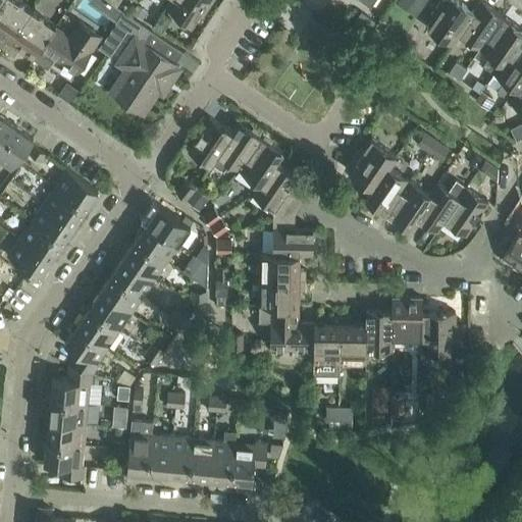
[(0,46),(4,50),(33,10),(17,0),(2,0),(0,4),(0,46)]
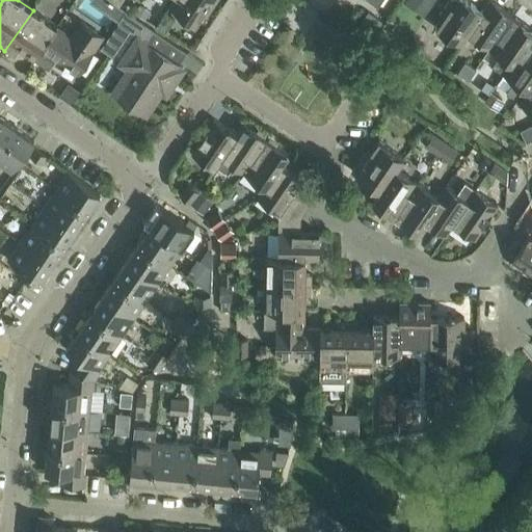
[(216,0),(176,0),(170,9),(194,26),(202,15),(205,18),(216,0)]
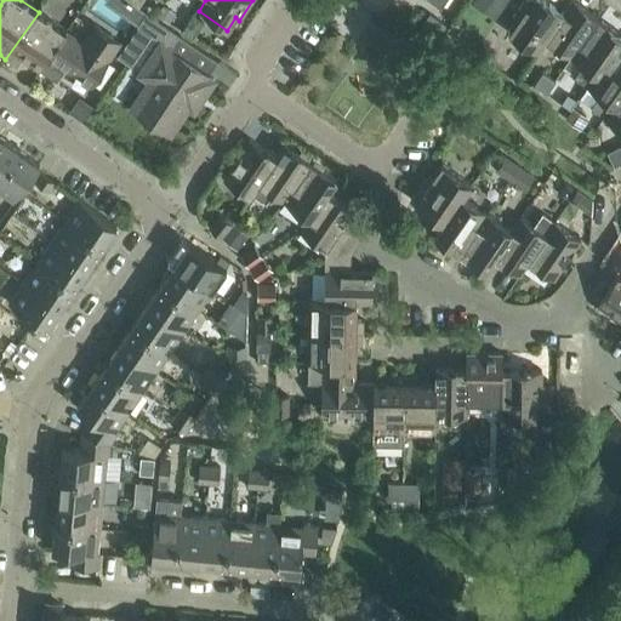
[(539,56),(548,43),(546,41),(564,15),(562,12),(542,0),(523,0),(512,18),(516,21),(507,34),(539,56)]
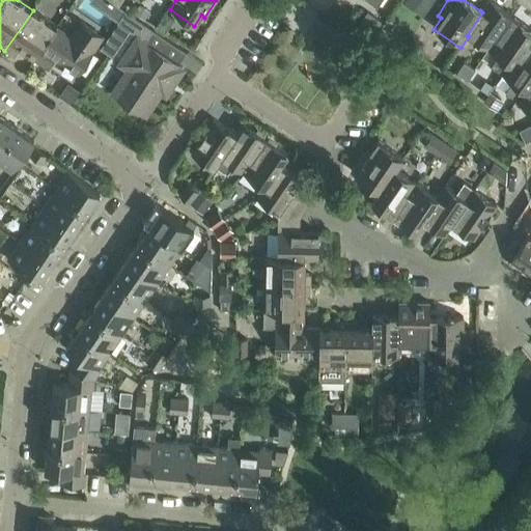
[(467,35),(469,36),(488,50),(511,17),(487,0),(480,10),(482,12),(467,35)]
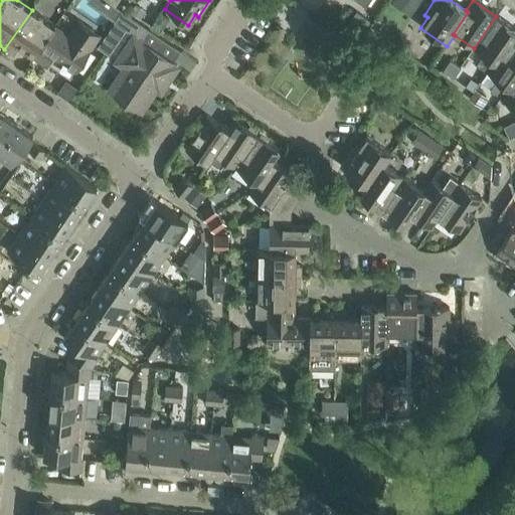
[(136,3),(130,12),(141,19),(146,11),(136,3)]
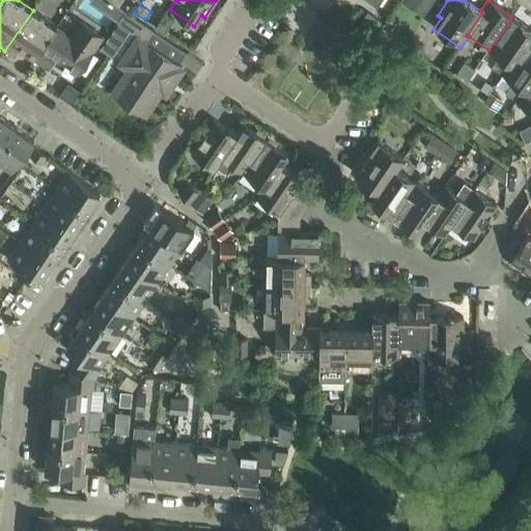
[(33,10),(4,51),(15,57),(19,50),(34,60),(57,27),(33,10)]
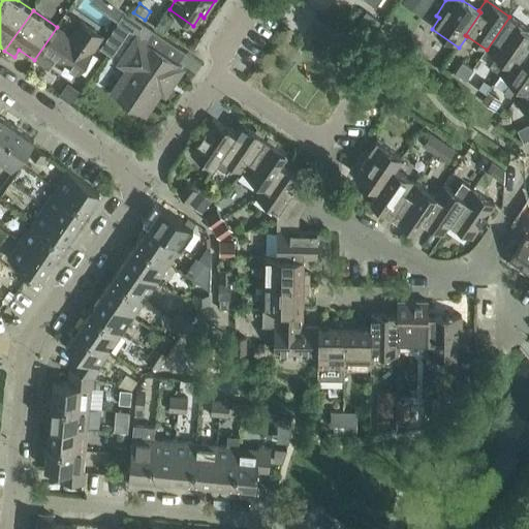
[(144,42),(152,30),(124,11),(117,23),(137,37),(119,64),(127,69),(113,92),(146,115),(169,80),(174,83),(183,69),(144,42)]
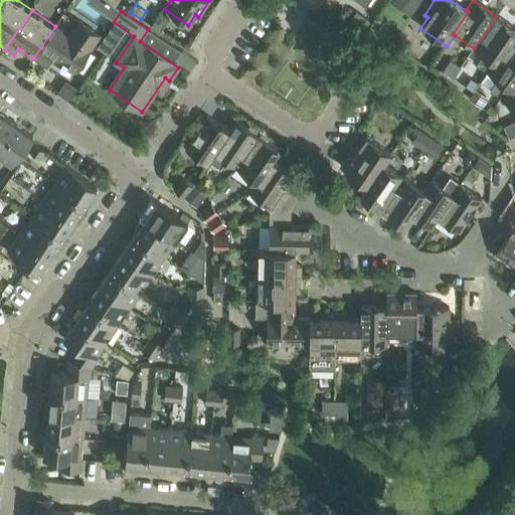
[(161,12),(151,26),(152,27),(159,32),(169,17),(162,13),(161,12)]
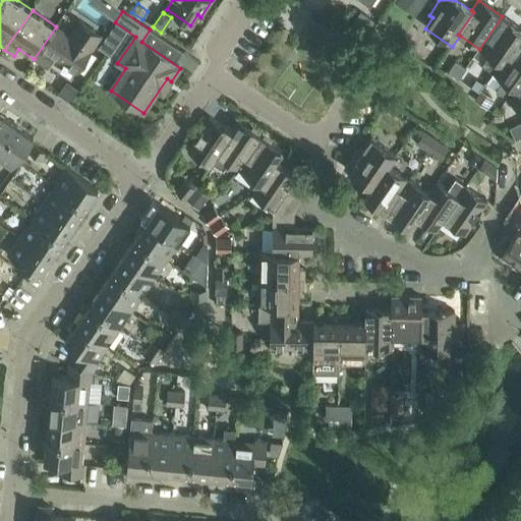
[(520,29),(502,16),(479,49),(488,56),(482,65),(491,71),(490,72),(493,74),(501,62),(516,41),(516,42),(520,34),(520,29)]
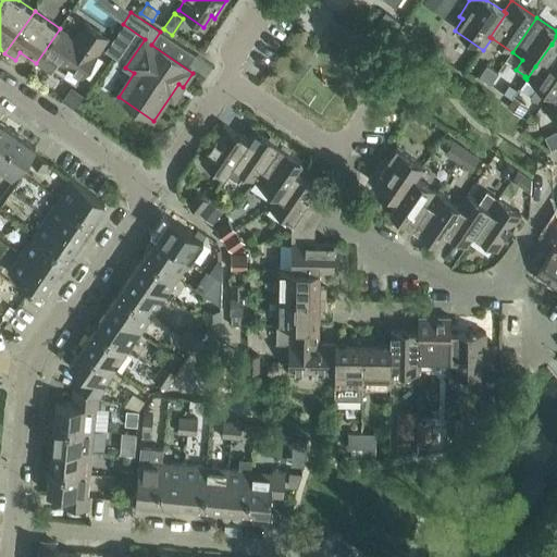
[(36,63),(50,73),(59,62),(83,78),(110,38),(85,21),(74,36),(61,27),(60,28),(36,63)]
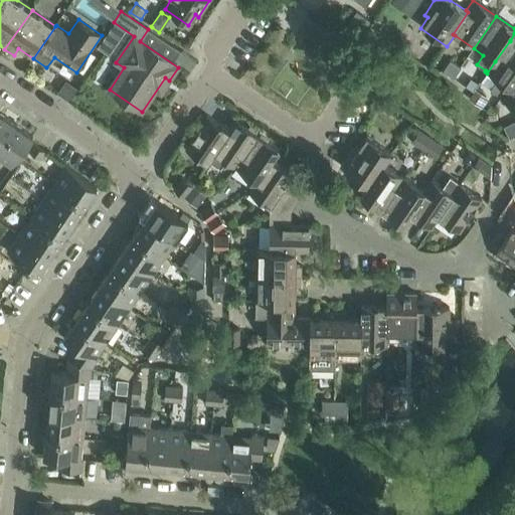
[(495,61),(487,73),(497,80),(490,91),(501,98),(509,87),(514,77),(514,44),(510,41),(510,40),(495,61)]
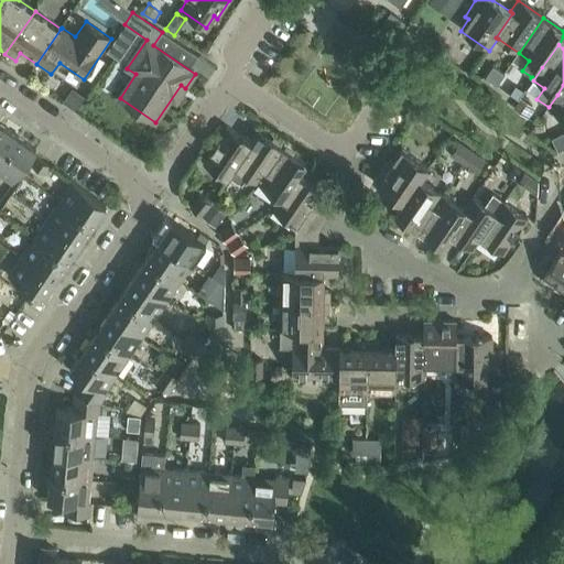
[(492,66),(485,78),(496,86),(505,74),(492,66)]
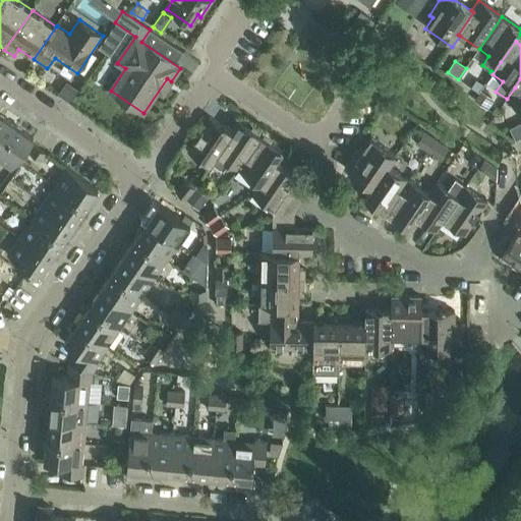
[(507,99),(520,109),(520,78),(515,88),(507,99)]
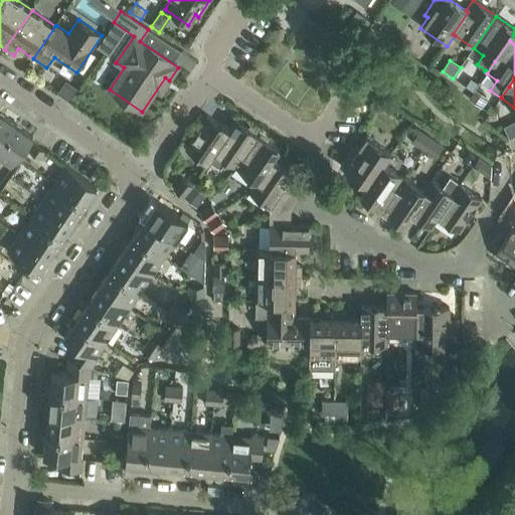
[(466,86),(466,87),(473,92),(474,92),(475,89),(479,84),(479,83),(471,78),(466,86)]
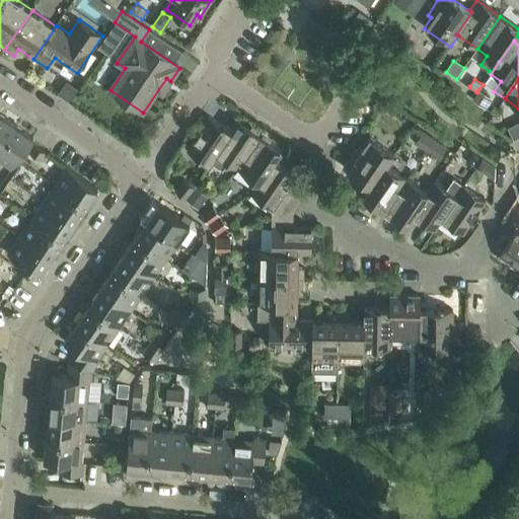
[(67,81),(58,94),(71,102),(79,89),(67,81)]
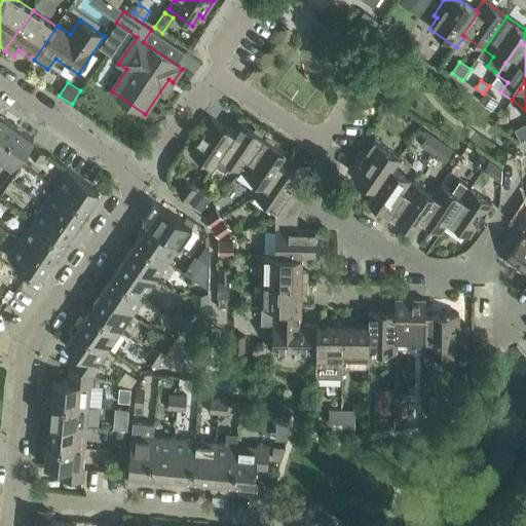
[(483,95),(479,100),(480,101),(493,110),(499,101),(485,90),(483,95)]
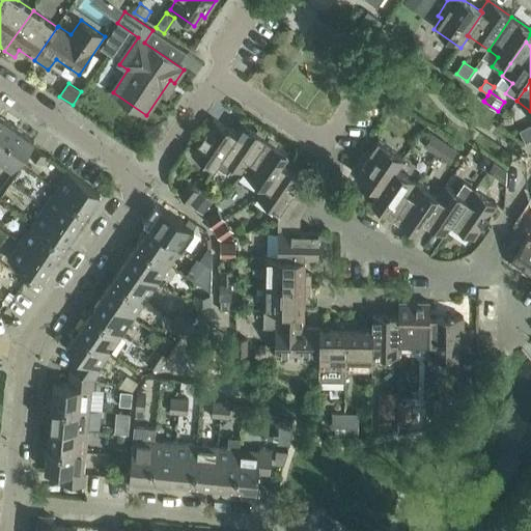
[(387,104),(385,108),(385,109),(385,110),(386,112),(390,115),(394,114),(397,110),(396,107),(396,105),(392,103),(387,104)]
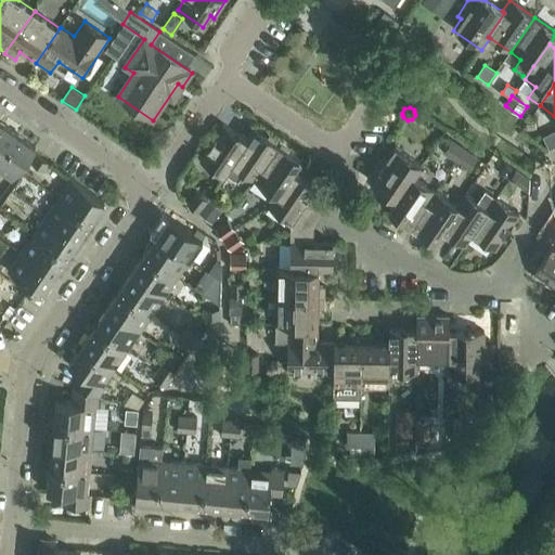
[(0,123),(0,158),(17,134),(0,123)]
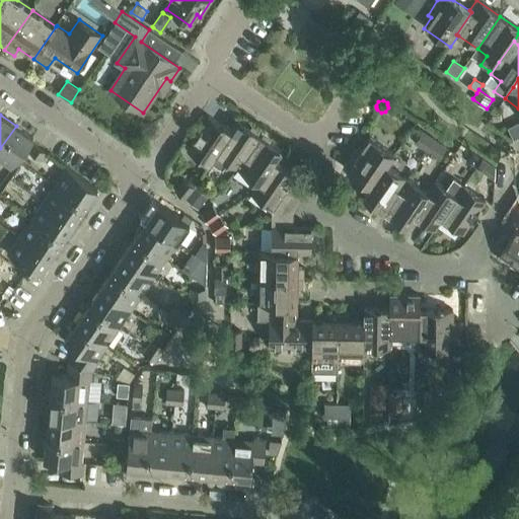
[(209,118),(187,151),(209,166),(217,155),(256,182),(249,194),(273,209),(295,175),(274,162),(282,151),(235,120),(228,131),(209,118)]
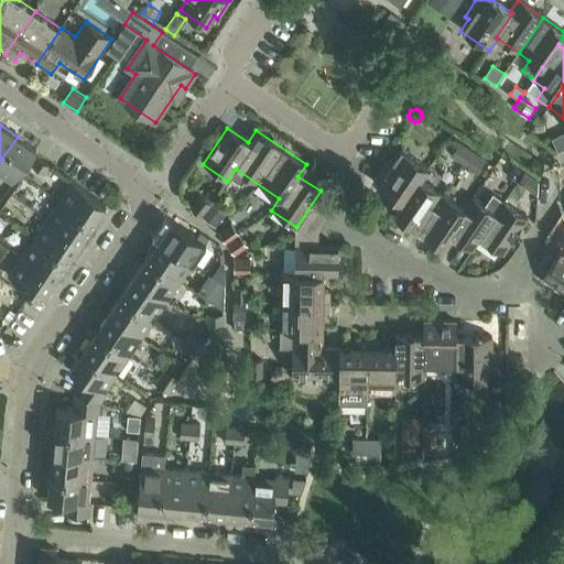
[(18,137),(0,161),(0,176),(12,185),(35,150),(18,137)]
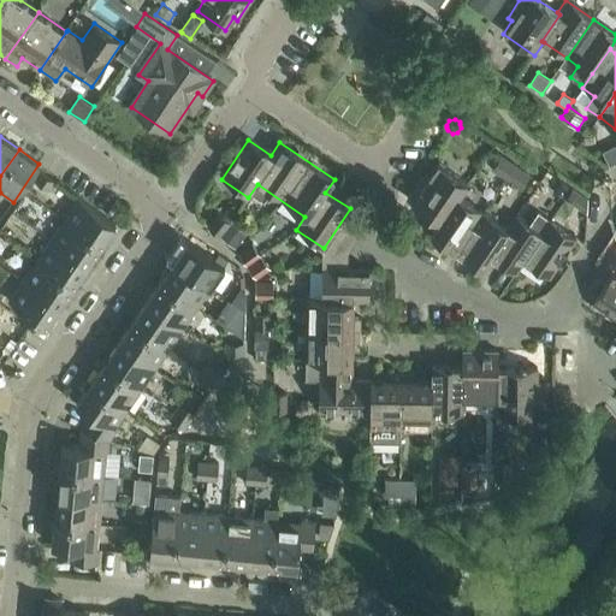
[(491,171),(505,181),(507,179),(515,165),(502,155),(491,171)]
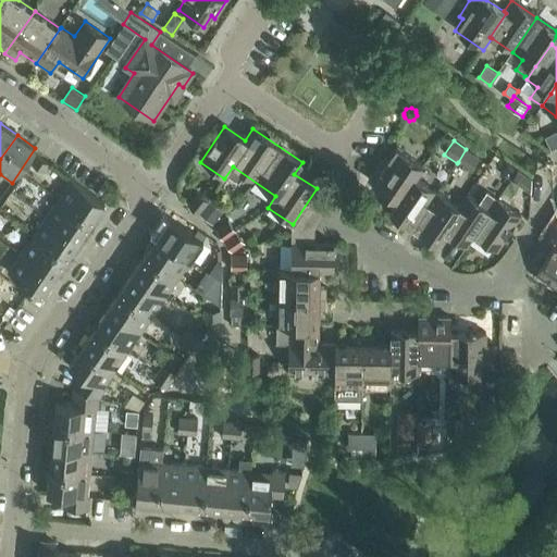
[(368,181),(397,200),(398,201),(415,176),(416,177),(424,165),(396,147),(388,159),(384,157),(368,181)]
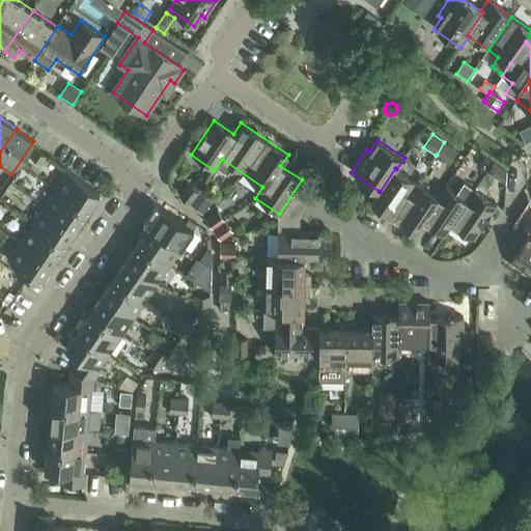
[(437,155),(436,156),(448,165),(457,151),(444,142),(437,155)]
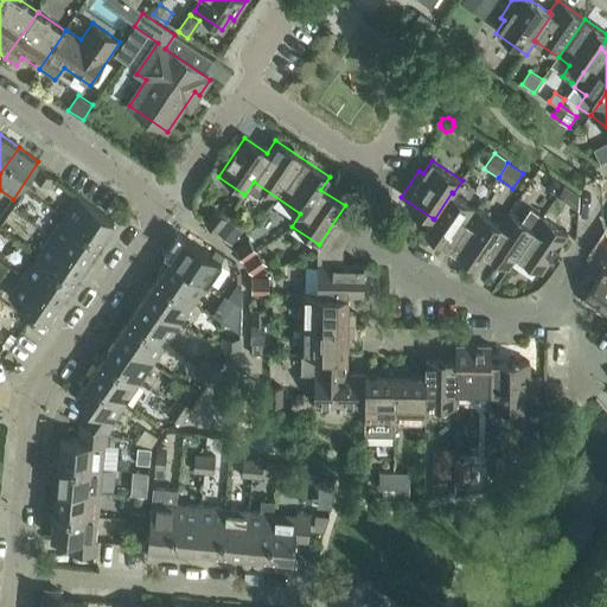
[(48,190),(55,180),(40,171),(33,180),(48,190)]
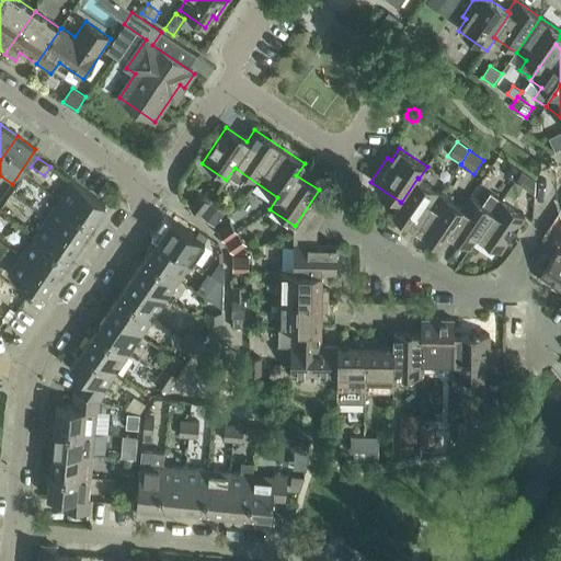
[(511,165),(507,171),(507,178),(515,182),(522,172),(511,165)]
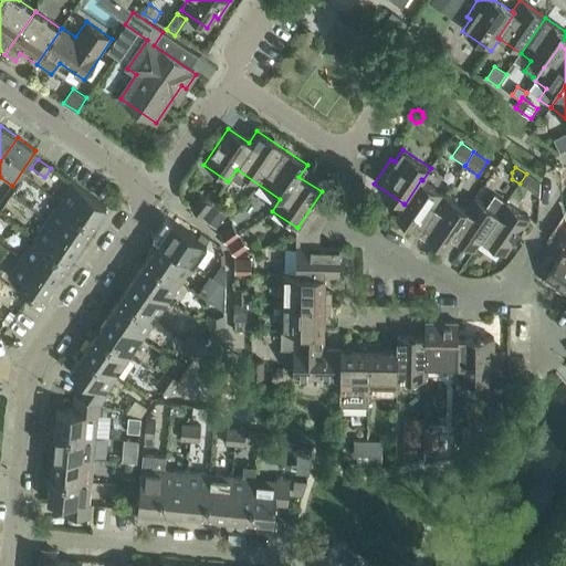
[(520,184),(540,197),(541,184),(526,174),(520,184)]
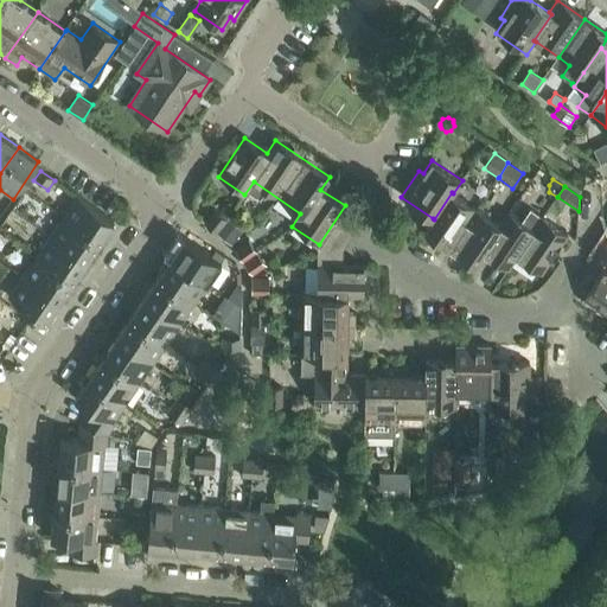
[(425,231),(449,248),(451,248),(477,210),(453,193),(452,192),(434,219),(433,218),(425,231)]
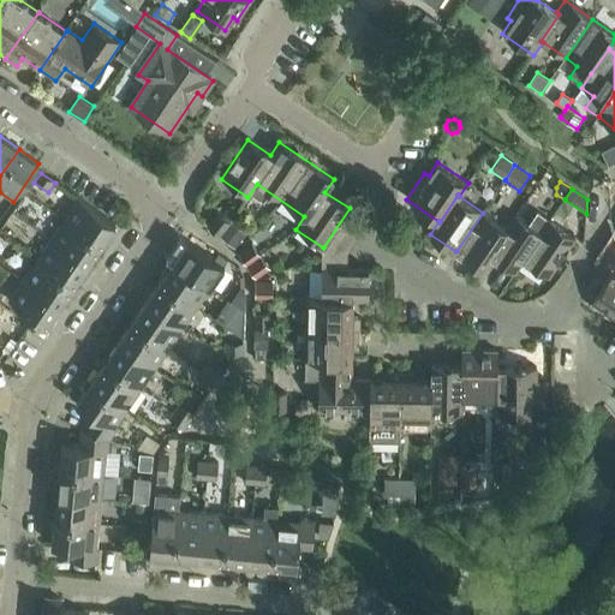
[(64,220),(102,245),(115,224),(79,198),(64,220)]
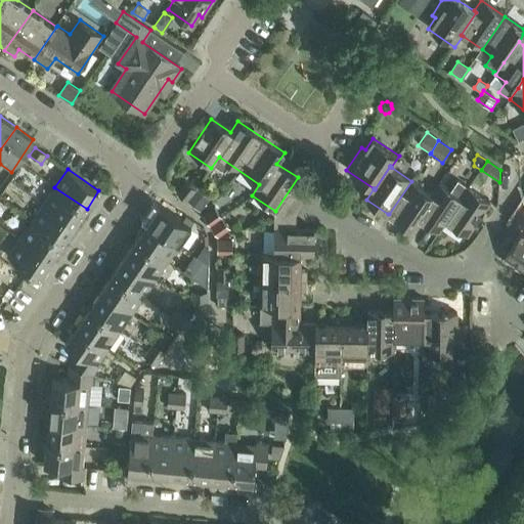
[(418,218),(439,233),(446,222),(462,199),(461,199),(469,188),(457,180),(450,191),(440,183),(432,195),(418,217),(418,218)]
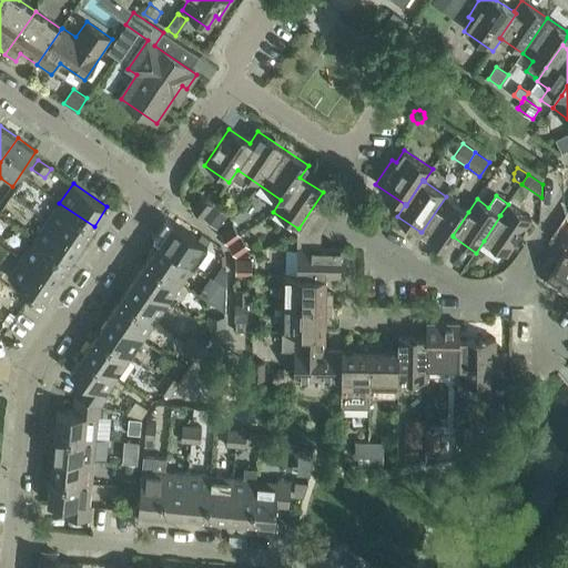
[(201,196),(191,209),(203,219),(204,217),(213,205),(201,196)]
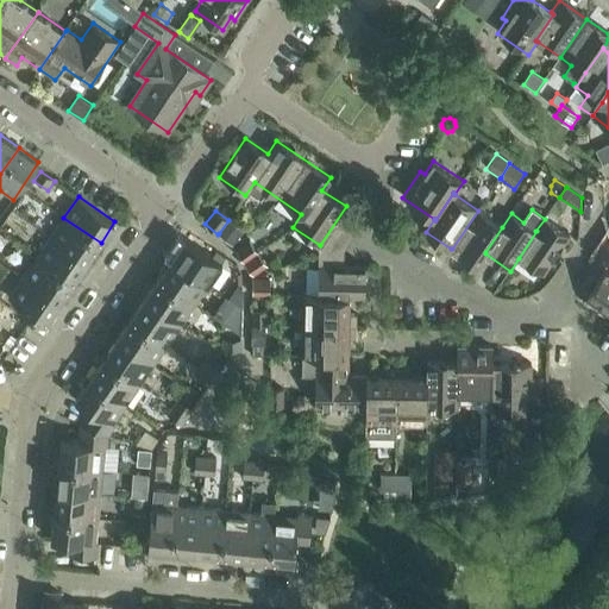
[(452,249),(451,249),(476,267),(485,253),(485,252),(502,227),(478,211),(452,249)]
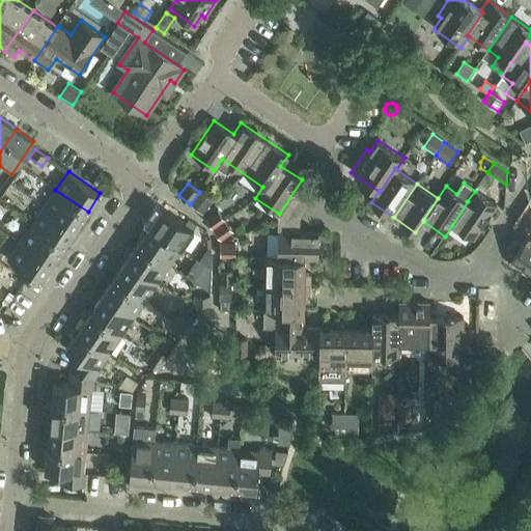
[(44,206),(78,230),(86,218),(84,217),(88,212),(55,190),(44,206)]
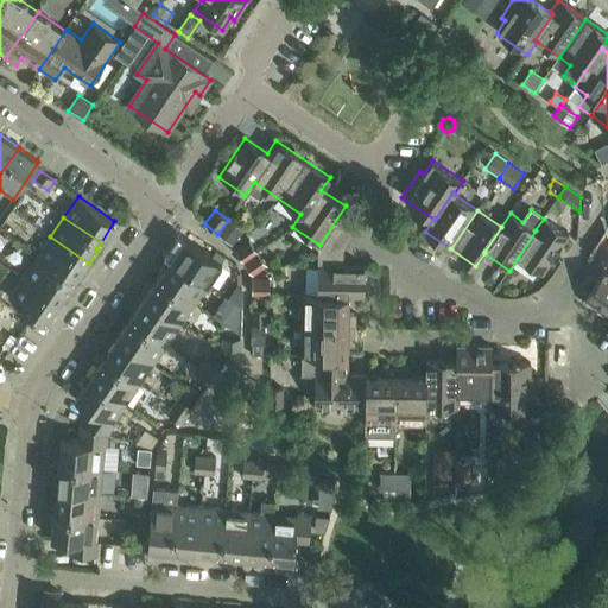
[(219,233),(217,234),(232,246),(244,230),(229,219),(228,220),(219,233)]
